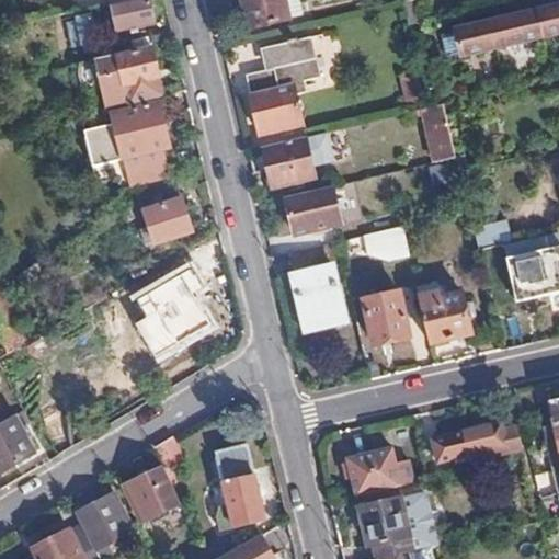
[(151,13),(148,0),(107,0),(114,27),(138,23),(137,18),(151,13)]
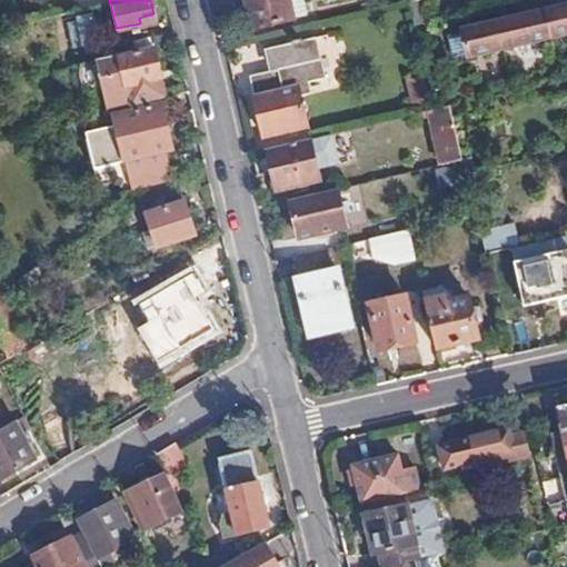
[(242,0),(249,28),(289,18),(285,0),(242,0)]
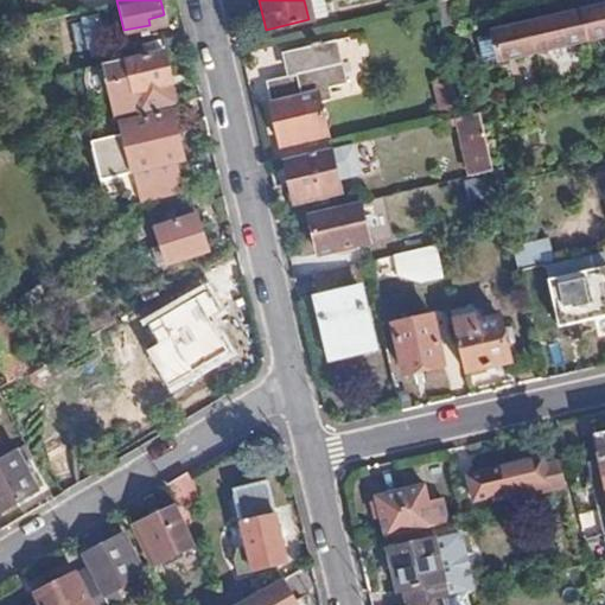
[(604,4),(491,29),(500,58),(604,33),(604,4)]
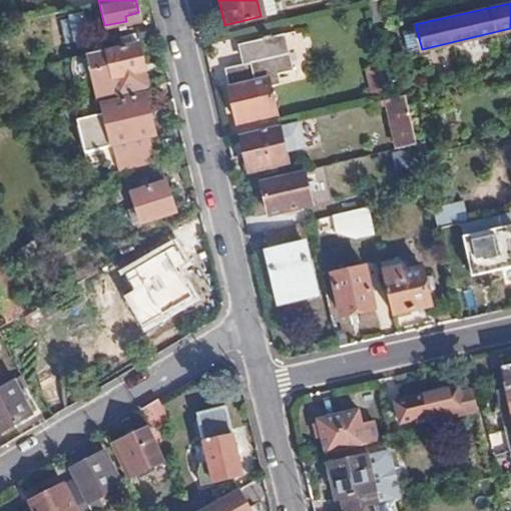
[(86,36),(79,11),(67,14),(74,39),(86,36)]
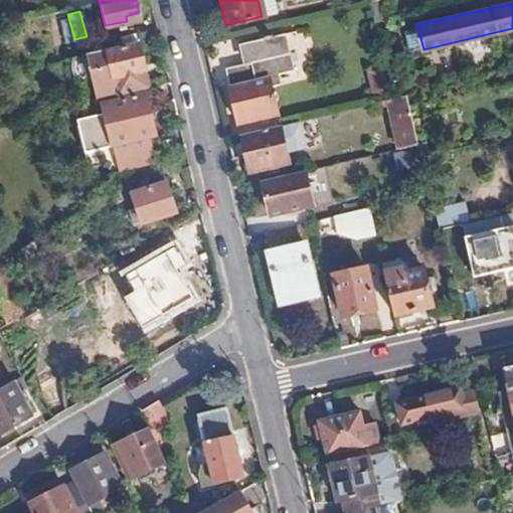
[(136,38),(157,34),(155,25),(132,31),(134,39),(136,38)]
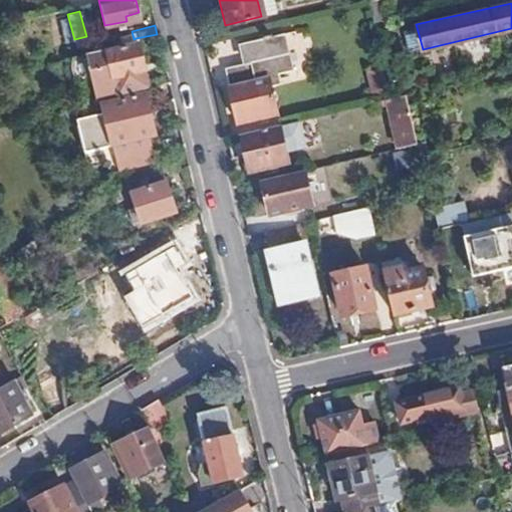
[(273,75),(287,70),(279,33),(241,42),(247,66),(223,71),(226,85),(273,75)]
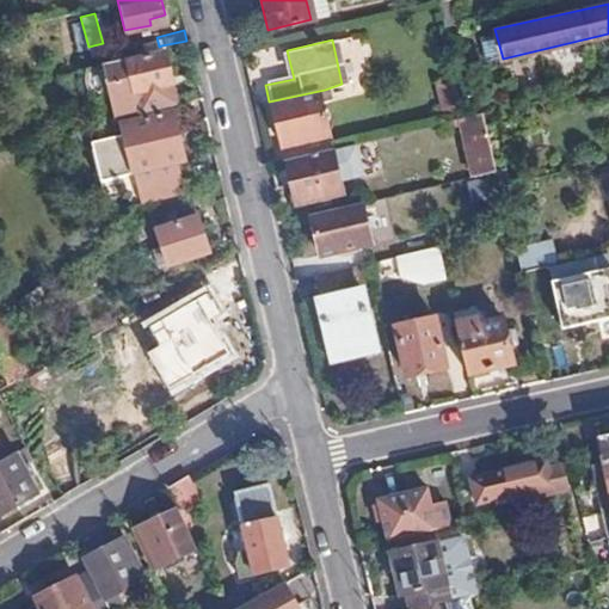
[(168,103),(173,102),(161,45),(159,47),(82,65),(91,98),(106,88),(114,118),(168,103)]
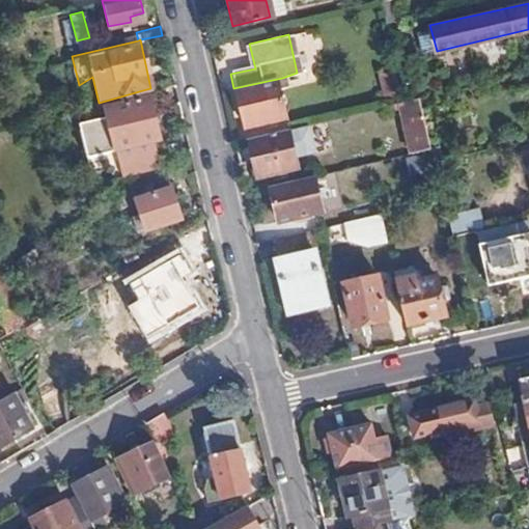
[(282,78),(233,88),(243,126),(282,116),(277,90),(284,87),(282,78)]
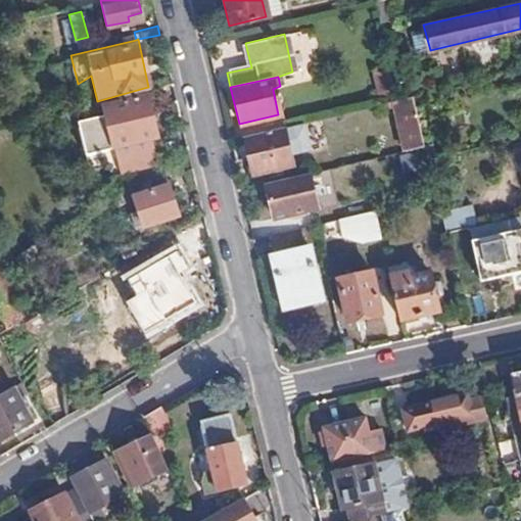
[(147,101),(174,95),(171,81),(148,87),(144,88),(145,94),(147,101)]
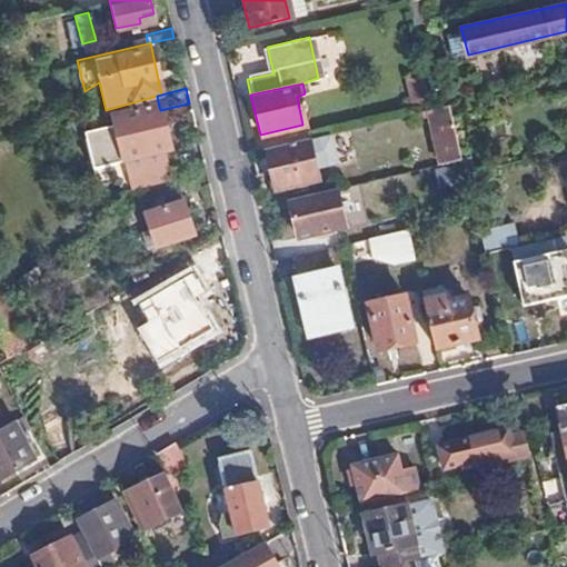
[(169,147),(160,110),(158,102),(112,112),(122,159),(123,159),(161,150),(169,147)]
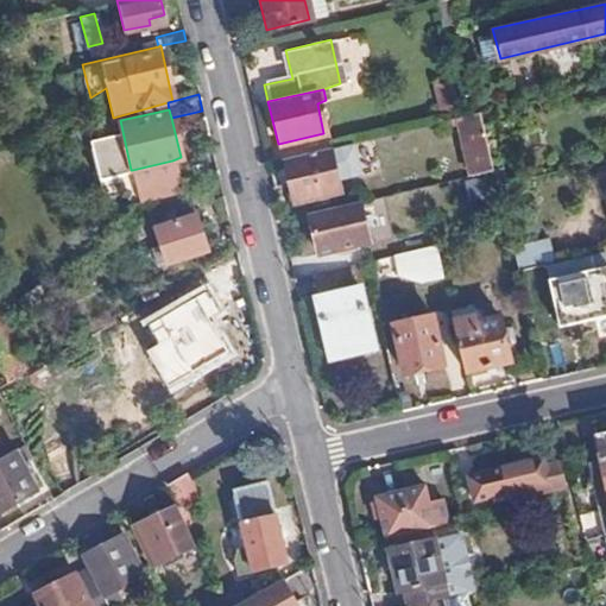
[(468,176),(492,171),(478,113),(459,117),(449,120),(450,126),(458,126),(468,176)]
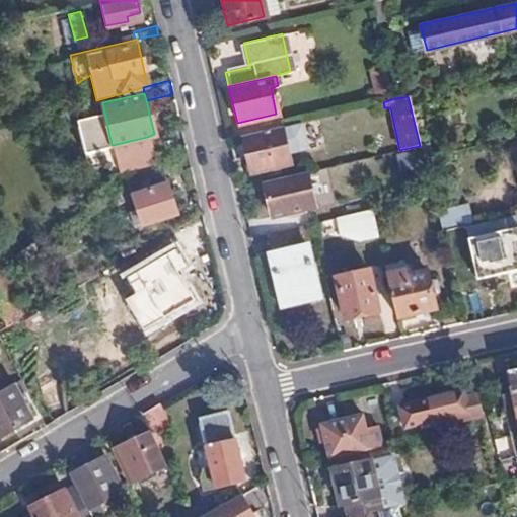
[(297,122),(240,136),(249,173),(290,163),(287,152),(291,152),(289,143),(301,140),(297,122)]
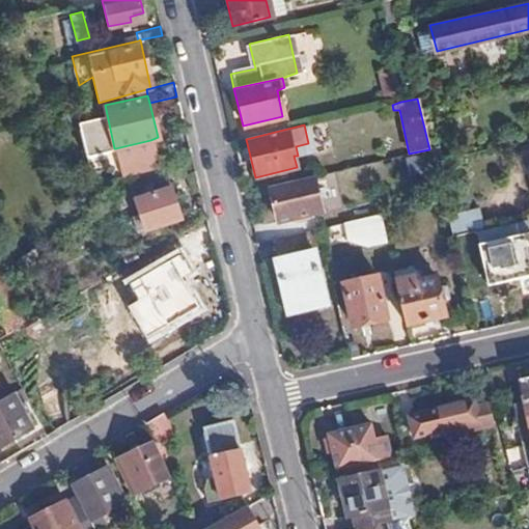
[(155,159),(150,140),(115,148),(120,168),(155,159)]
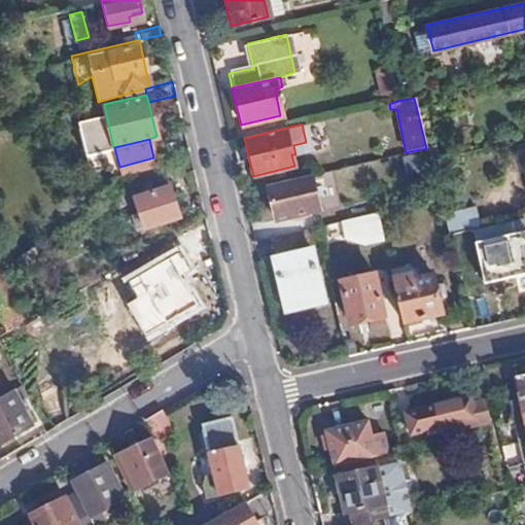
[(169,182),(164,168),(132,187),(135,197),(169,182)]
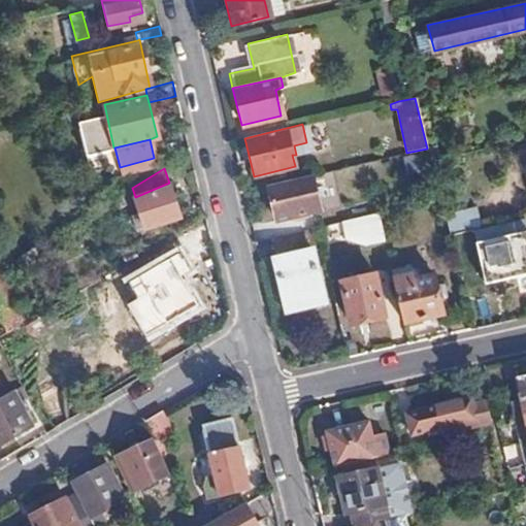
[(319,174),(275,184),(284,219),(298,215),(299,217),(314,214),(314,210),(327,207),(319,174)]
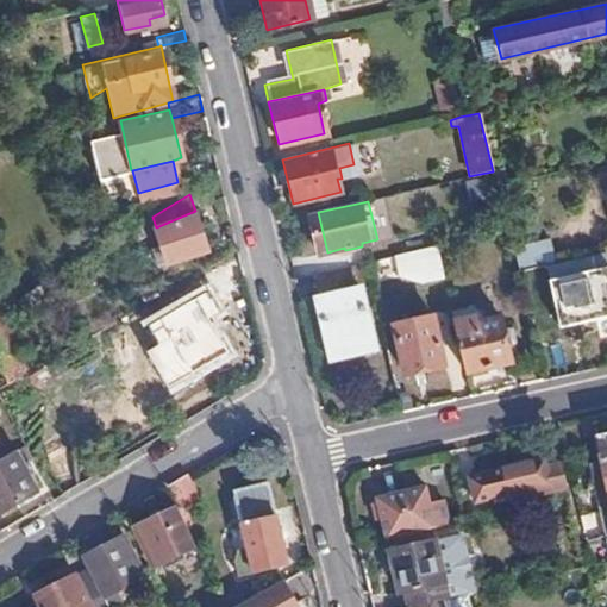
[(208,246),(195,211),(156,227),(169,261),(208,246)]
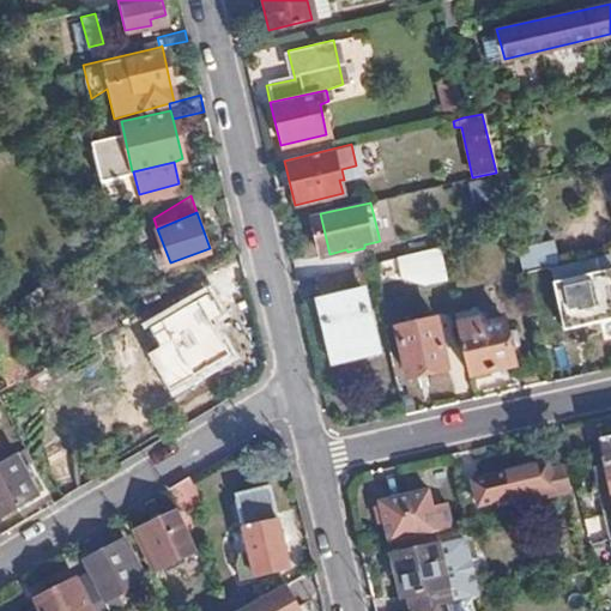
[(157,229),(153,218),(115,241),(121,250),(157,229)]
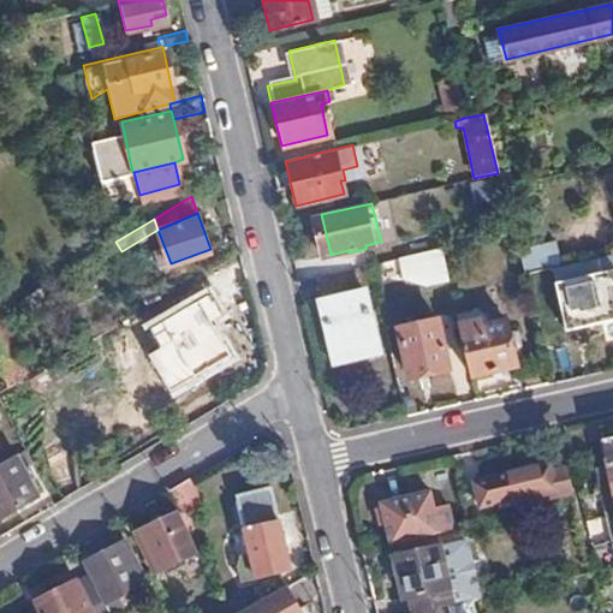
[(523,250),(525,268),(555,265),(554,247),(523,250)]
